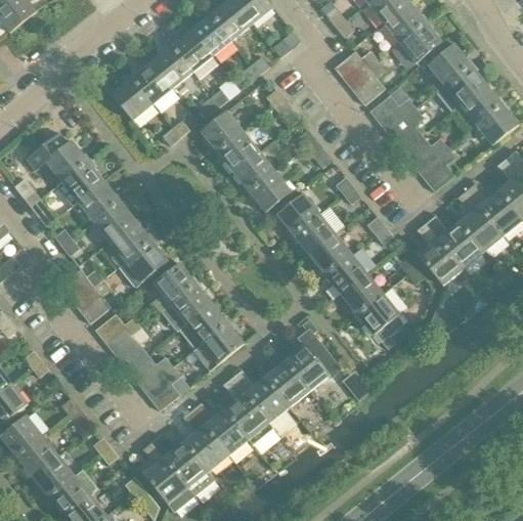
[(6,0),(0,5),(0,19),(9,32),(36,11),(27,0),(6,0)]
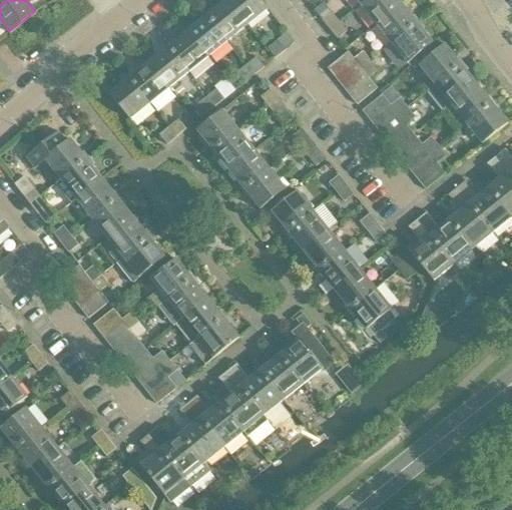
[(210,6),(204,11),(226,39),(246,23),(227,0),(222,0),(212,8),(210,6)]
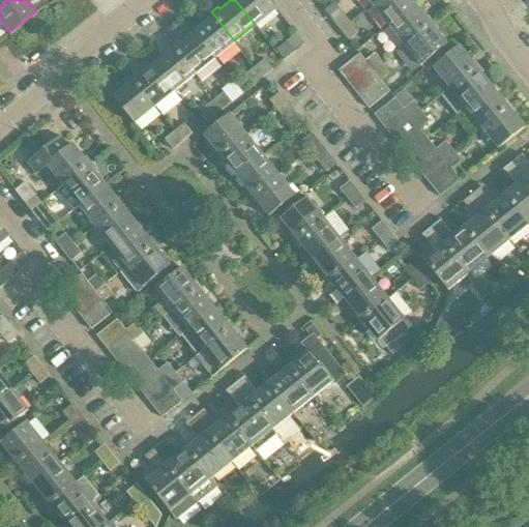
[(235,0),(255,24),(275,8),(268,0),(235,0)]
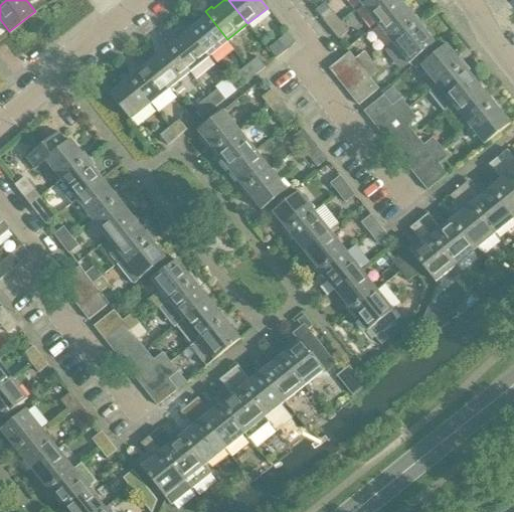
[(364,0),(360,3),(376,23),(402,2),(400,0),(364,0)]
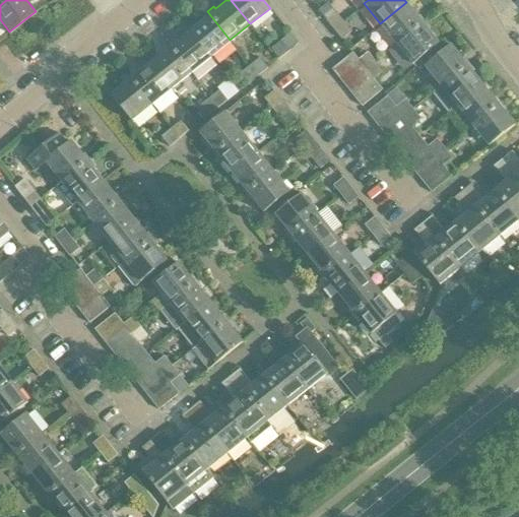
[(406,2),(380,23),(396,43),(422,22),(406,2)]
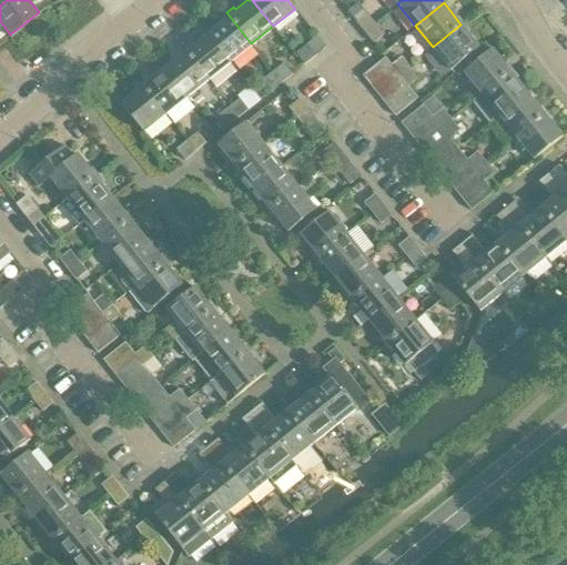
[(355,20),(364,31),(374,22),(366,11),(355,20)]
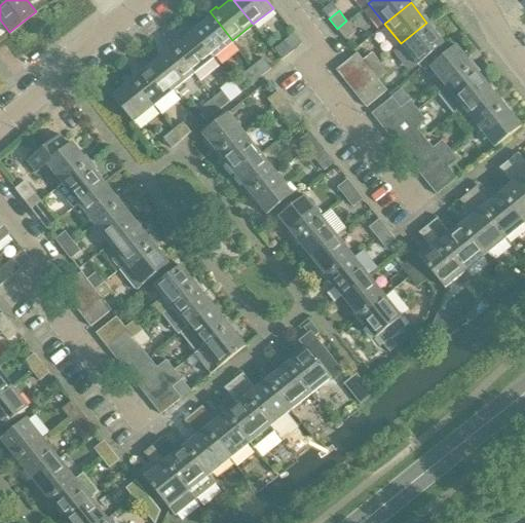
[(205,19),(191,30),(213,57),(232,40),(210,11),(203,16),(205,19)]
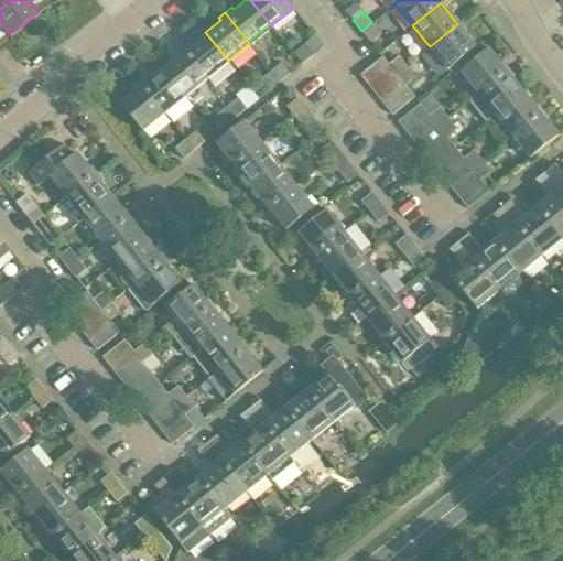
[(371,22),(361,31),(369,41),(380,32),(371,22)]
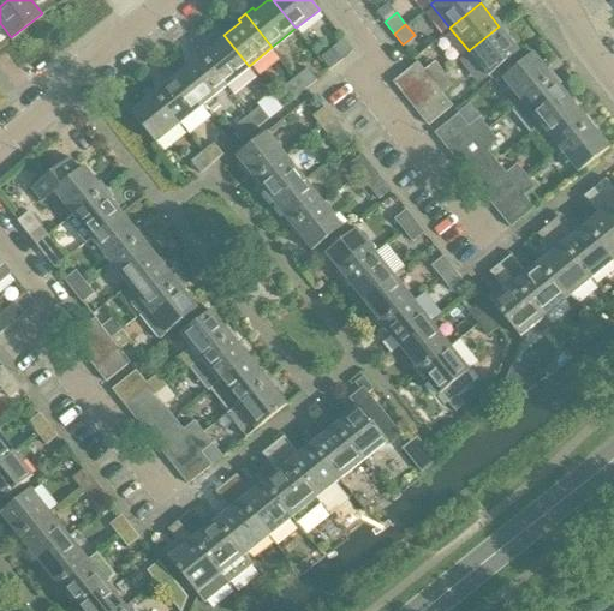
[(469,51),(458,59),(465,69),(476,60),(488,75),(518,51),(499,27),(469,51)]
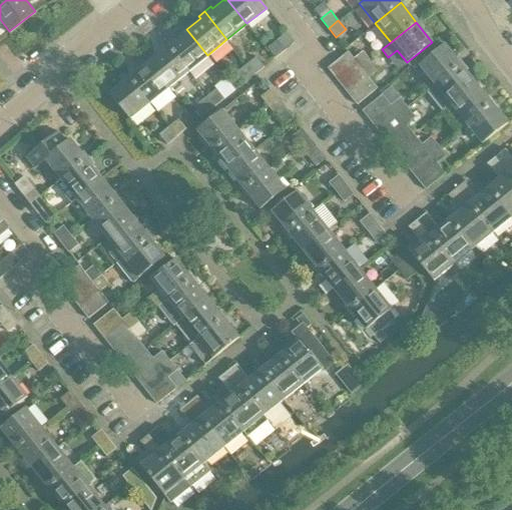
[(165,42),(167,45),(187,70),(207,55),(186,29),(173,40),(171,37),(165,42)]
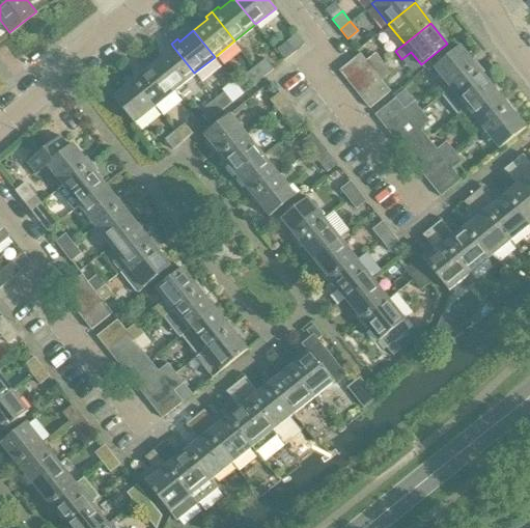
[(285,40),(294,51),(303,43),(296,32),(285,40)]
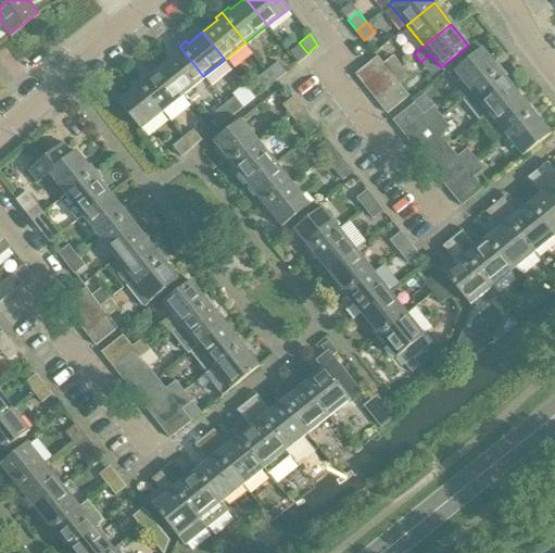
[(174,54),(160,65),(183,93),(203,76),(181,49),(179,46),(172,52),(174,54)]
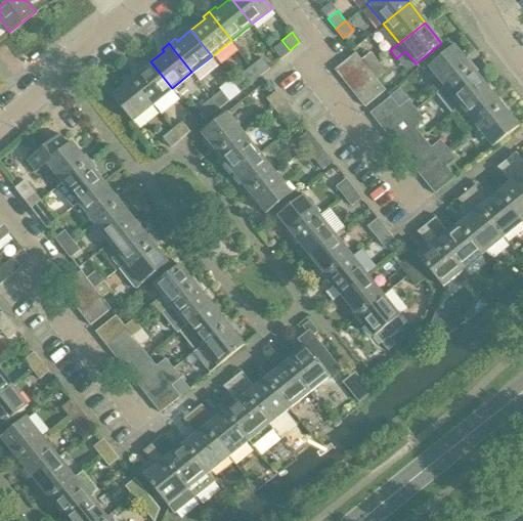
[(452,44),(427,64),(443,85),(470,64),(472,62),(467,56),(465,58),(452,44)]
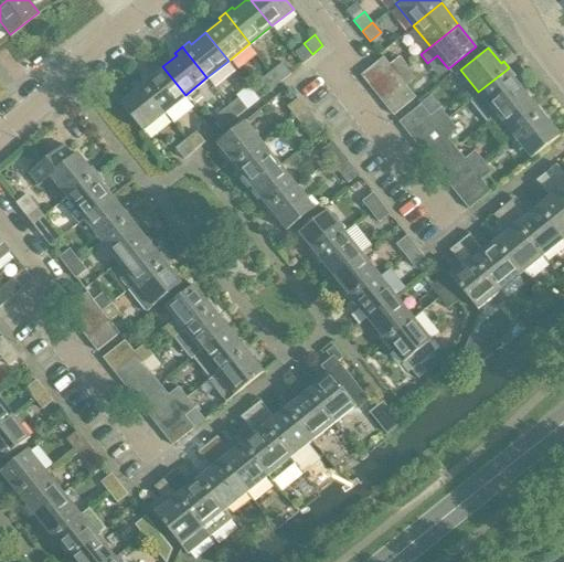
[(360,73),(368,84),(390,66),(387,63),(389,63),(382,55),(360,73)]
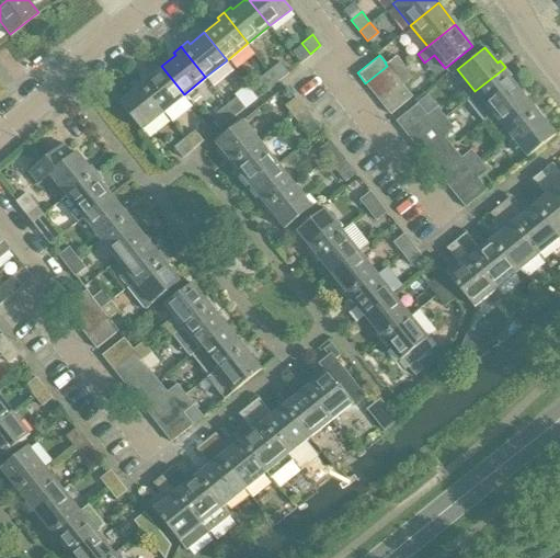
[(396,55),(386,63),(385,63),(387,66),(393,73),(404,65),(396,55)]
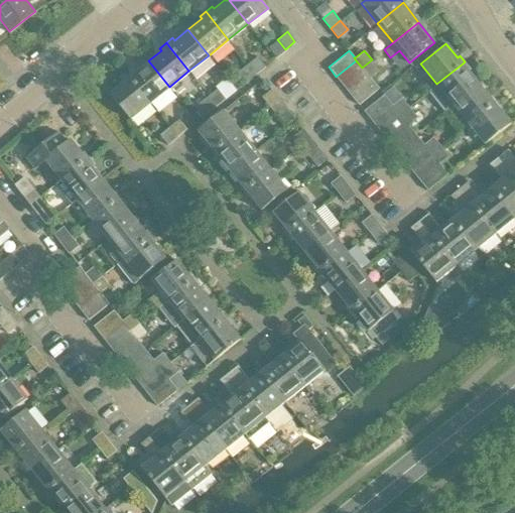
[(257,55),(247,63),(255,73),(264,66),(257,55)]
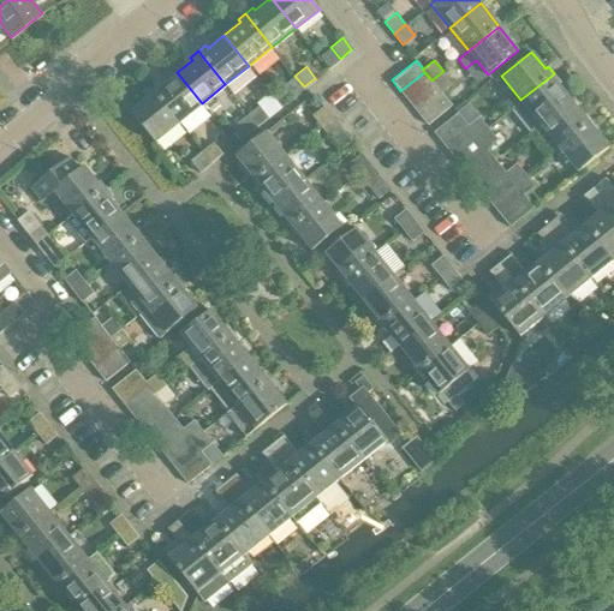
[(431,81),(433,83),(440,91),(441,91),(452,82),(443,71),(431,81)]
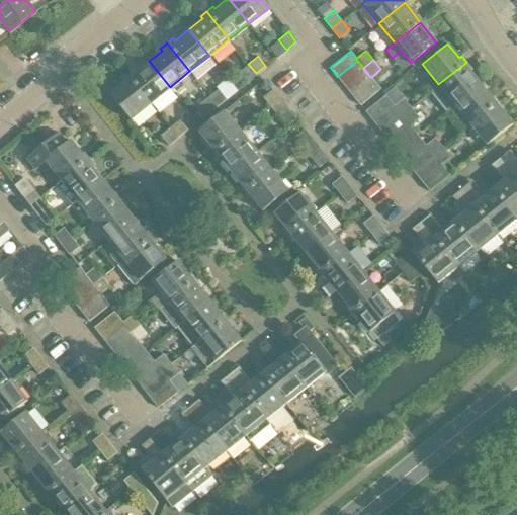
[(127,74),(130,77),(150,102),(170,87),(149,61),(136,72),(134,70),(127,74)]
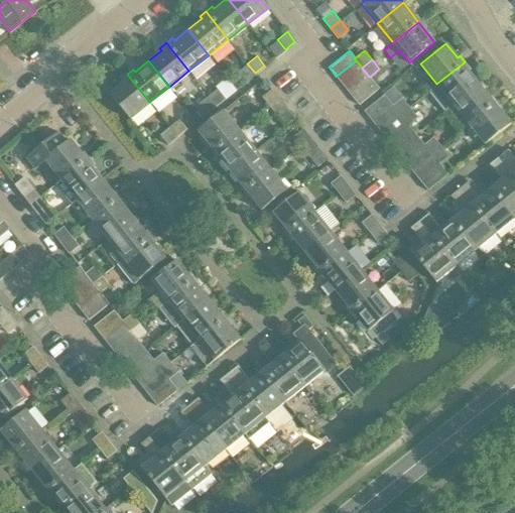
[(336,77),(344,86),(363,70),(362,68),(356,60),(336,77)]
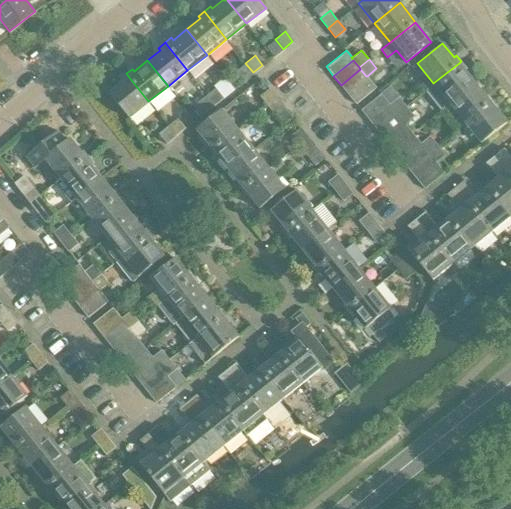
[(433,83),(425,90),(441,109),(449,103),(474,82),(464,69),(466,67),(461,61),(459,63),(433,83)]
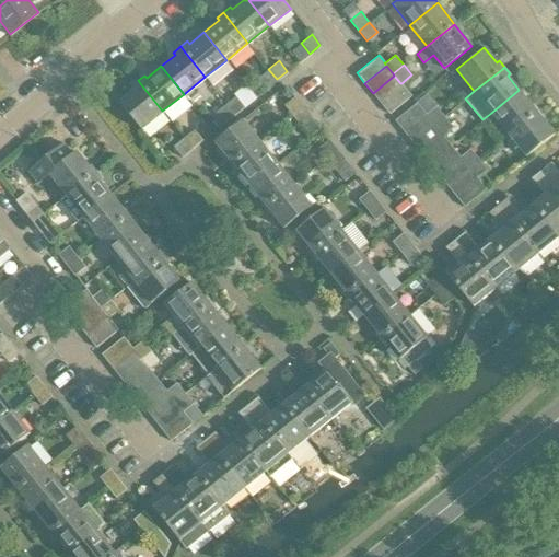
[(277,79),(268,69),(258,77),(267,88),(277,79)]
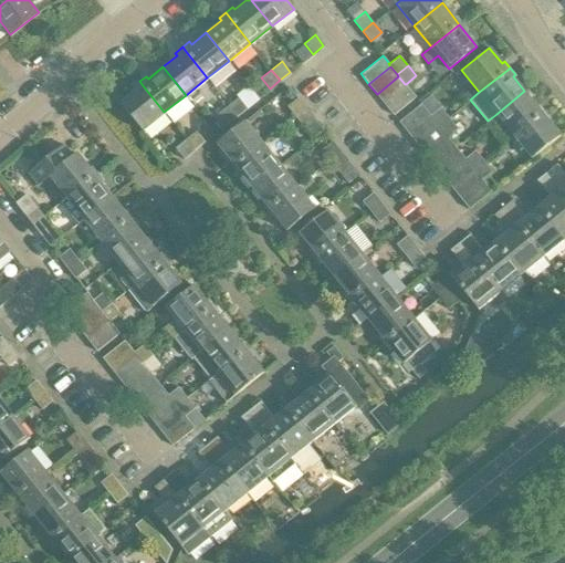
[(377,94),(385,103),(407,85),(406,84),(405,84),(398,76),(377,94)]
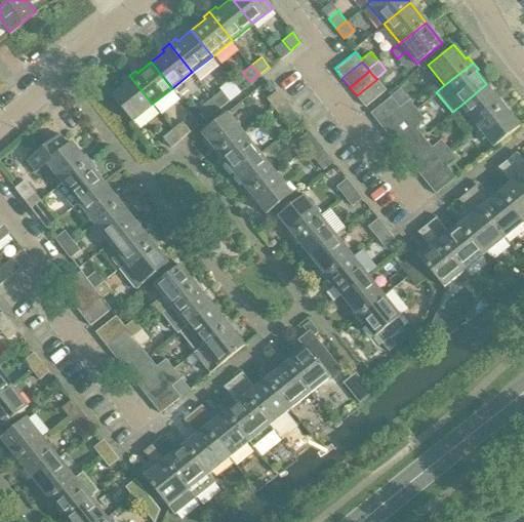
[(152,104),(131,78),(129,75),(123,81),(125,83),(111,94),(131,120),(152,104)]
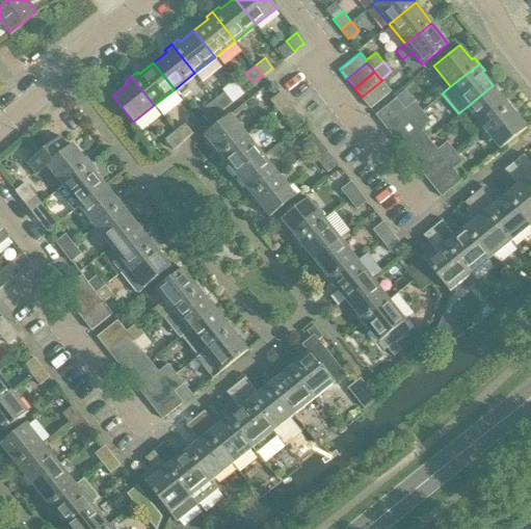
[(382,80),(362,97),(369,107),(390,89),(382,80)]
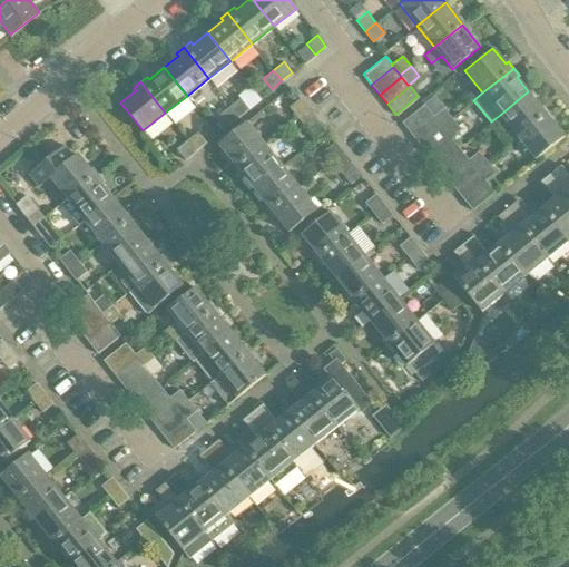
[(528,91),(500,115),(517,136),(546,114),(528,91)]
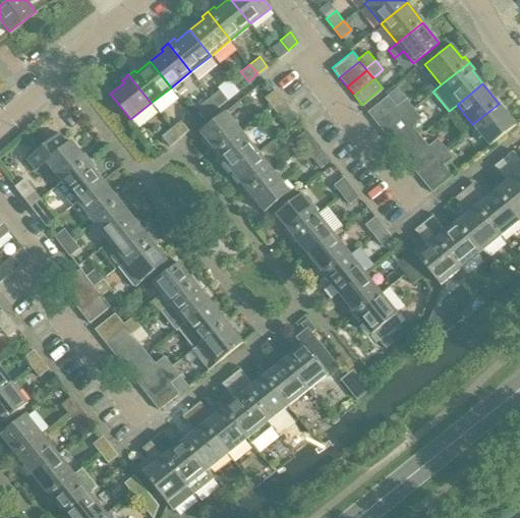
[(220,89),(210,96),(218,106),(227,98),(220,89)]
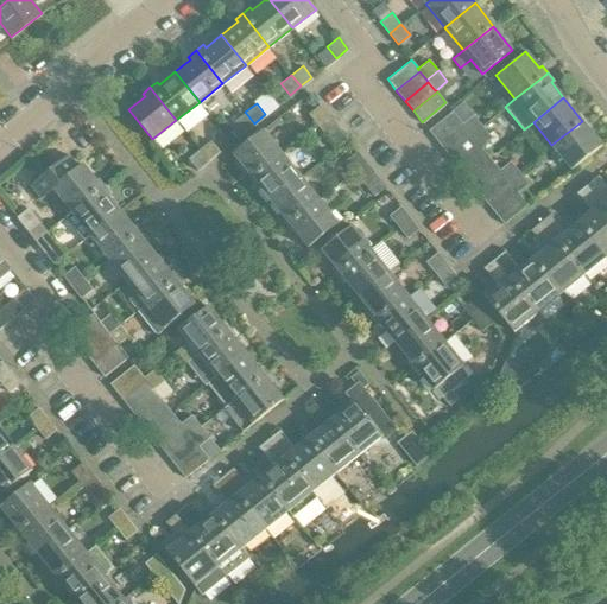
[(308,113),(316,125),(328,115),(320,105),(308,113)]
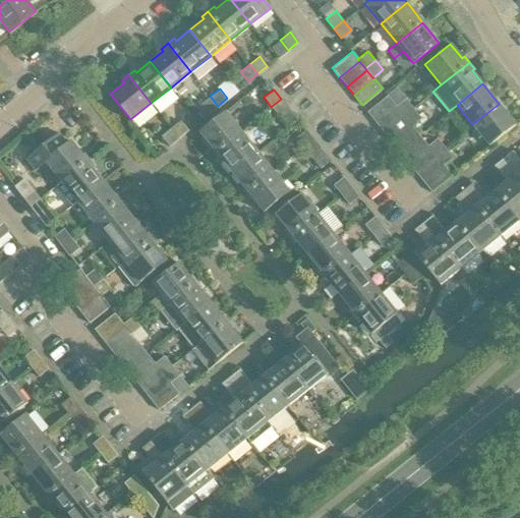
[(366,111),(374,120),(395,104),(387,95),(366,111)]
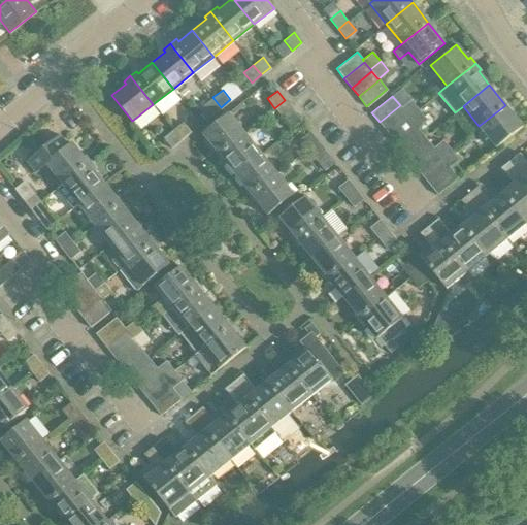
[(221,107),(212,97),(203,105),(210,115),(221,107)]
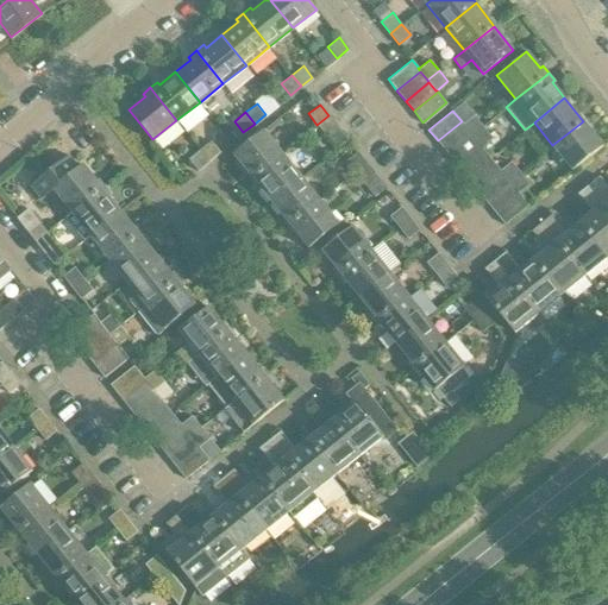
[(462,124),(470,133),(471,134),(482,125),(474,114),(463,123),(462,124)]
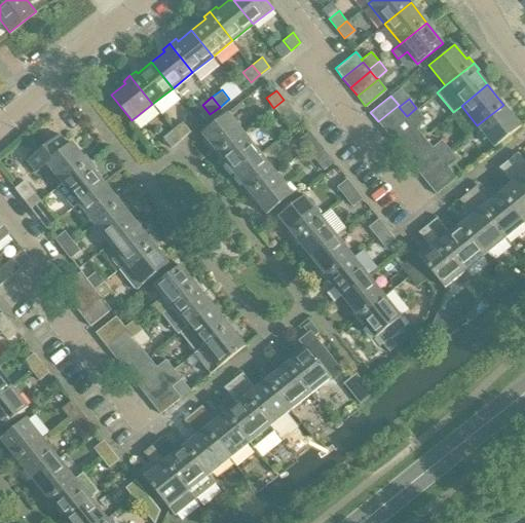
[(284,100),(273,108),(282,117),(292,110),(284,100)]
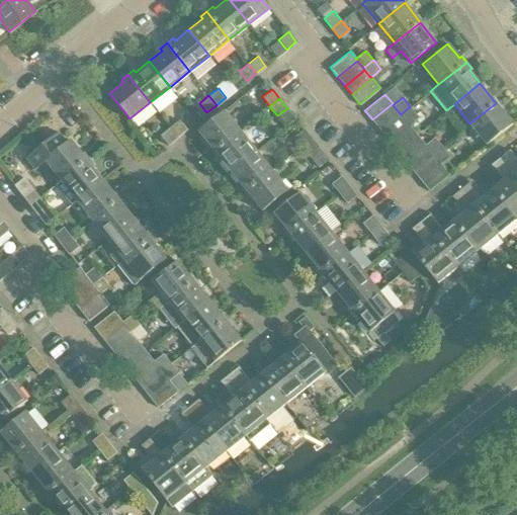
[(372,119),(379,130),(400,113),(393,105),(394,104),(393,103),(372,119)]
